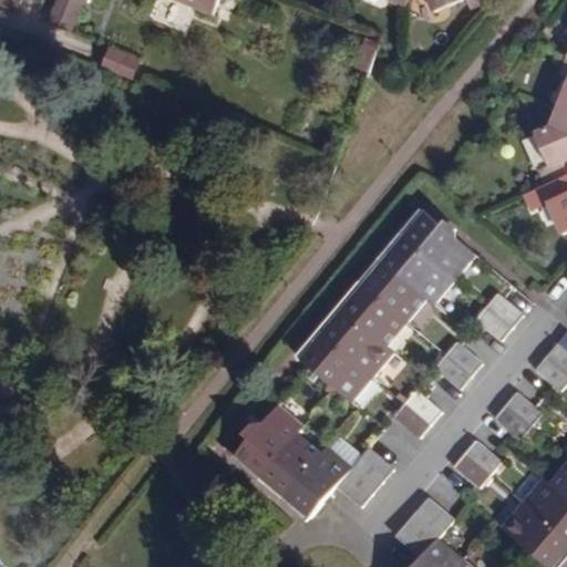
[(0,0),(0,2),(18,10),(21,0),(0,0)]
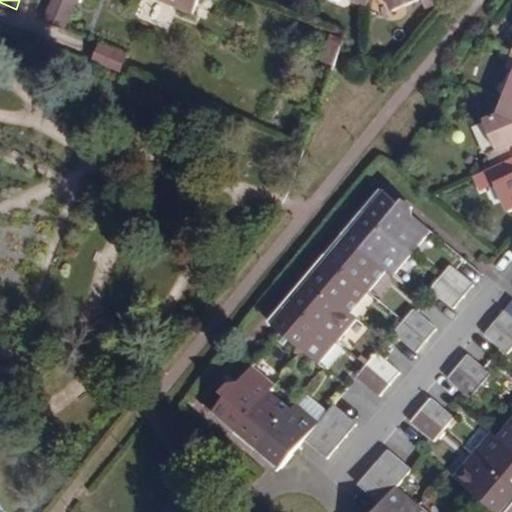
[(53,0),(45,20),(64,28),(76,1),(80,3),(80,0),(53,0)]
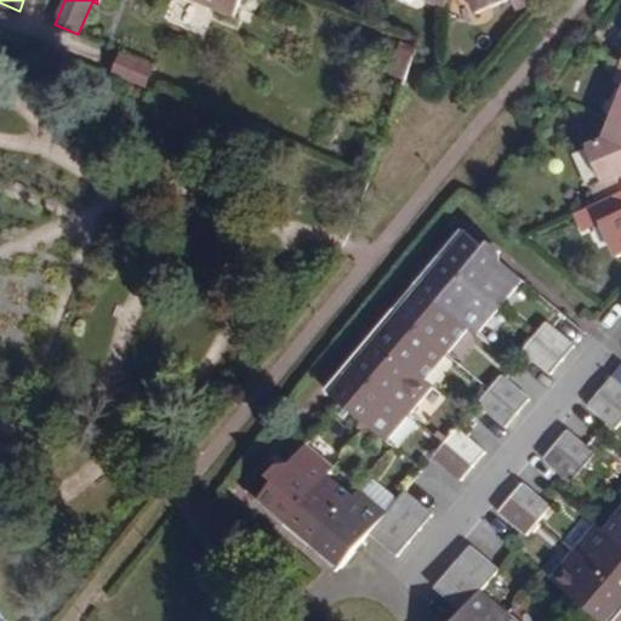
[(187,0),(211,12),(214,5),(238,17),(246,0),(187,0)]
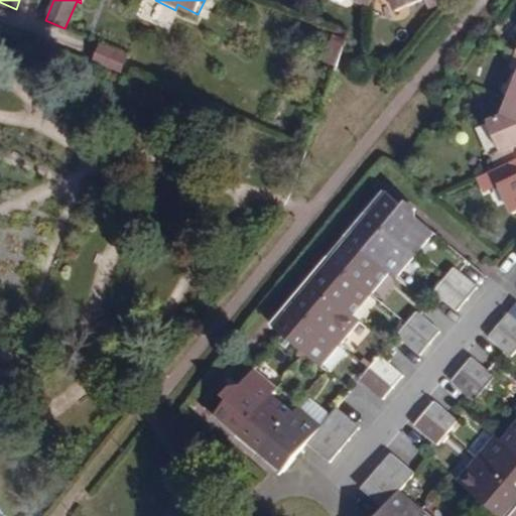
[(390,0),(394,10),(420,0),(424,0),(427,7),(438,2),(437,0),(390,0)]
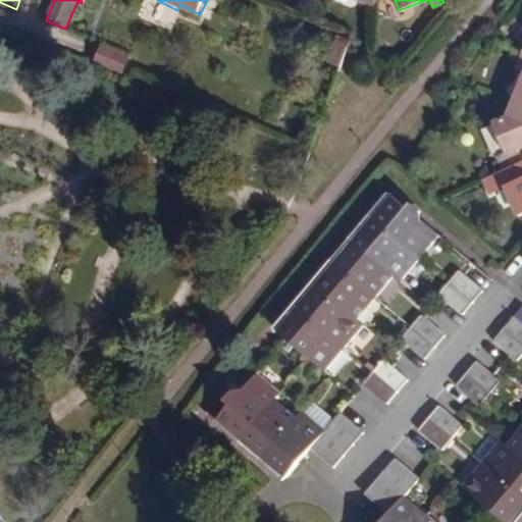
[(329,38),(325,63),(343,66),(347,40),(329,38)]
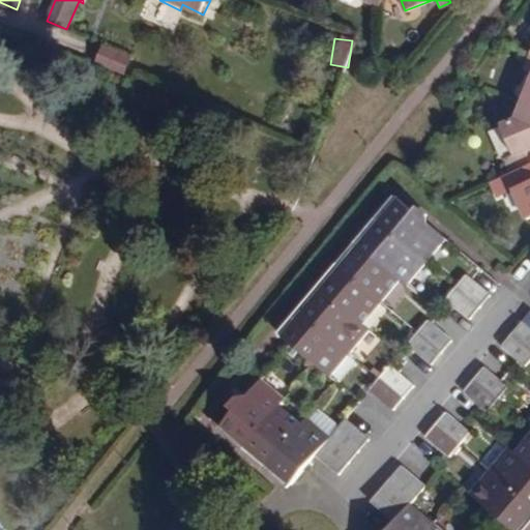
[(509,175),(529,166),(529,109),(522,106),(516,123),(500,129),(510,159),(503,163),(509,175)]
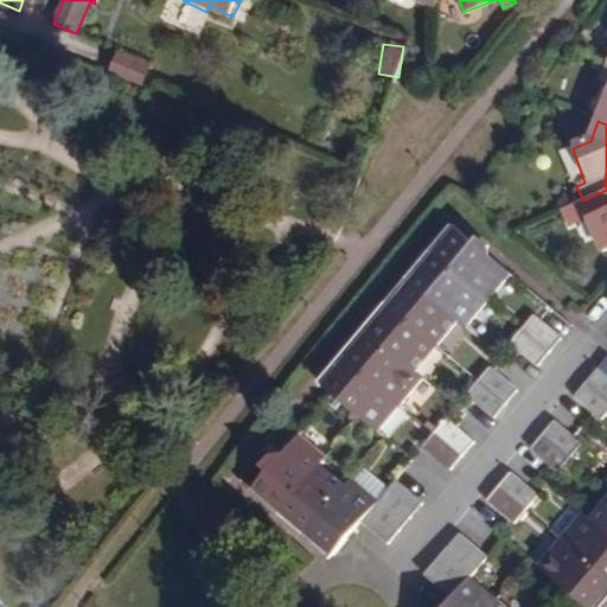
[(606,190),(583,200),(570,206),(577,225),(592,219),(605,257),(606,255),(606,190)]
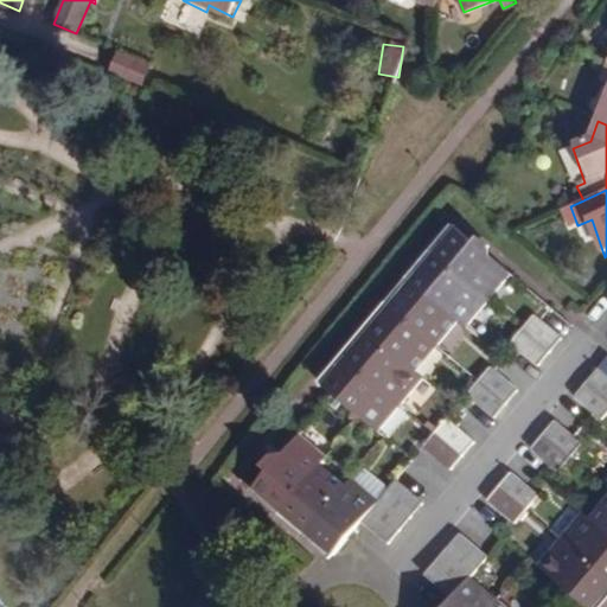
[(568,230),(577,225),(570,206),(560,210),(568,230)]
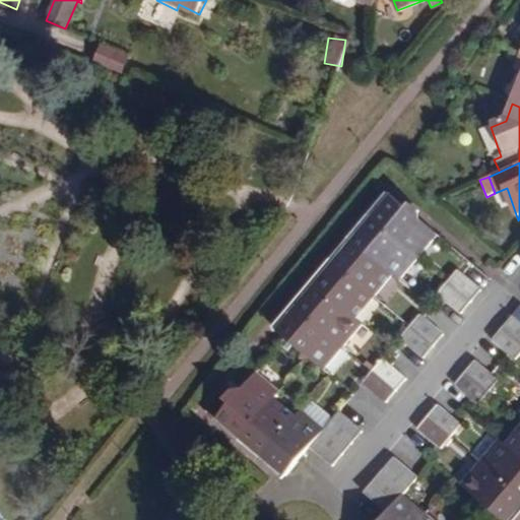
[(386,212),(395,200),(388,194),(379,206),(386,212)]
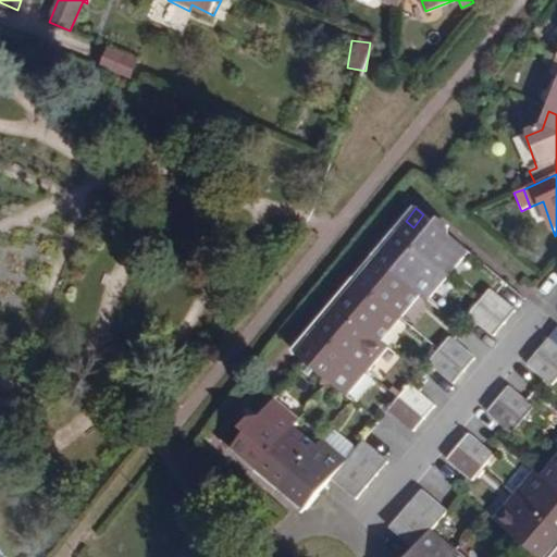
[(396,233),(447,275),(467,250),(423,214),(413,227),(406,221),(396,233)]
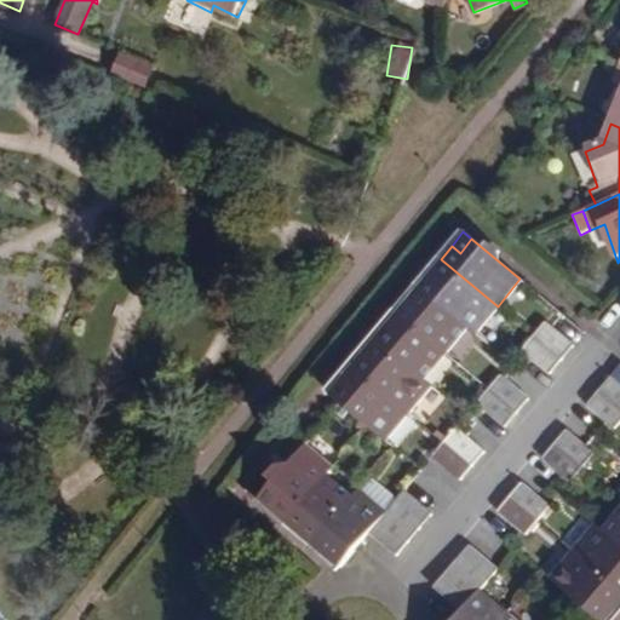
[(498,306),(441,259),(429,274),(436,281),(426,293),(465,325),(475,333),(498,306)]
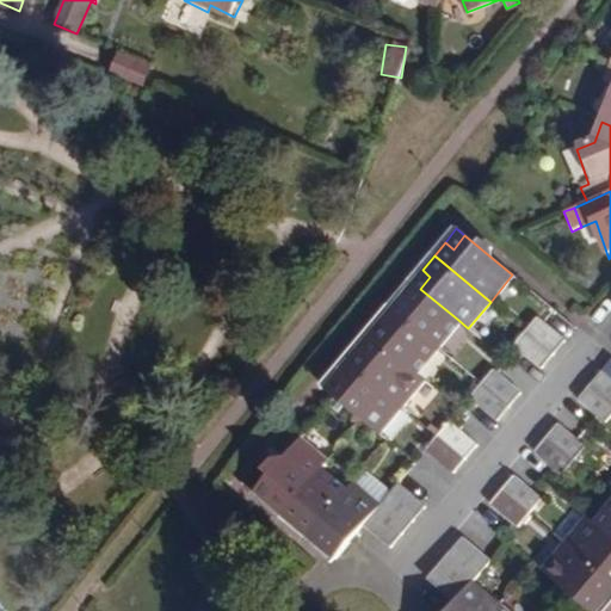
[(423,270),(413,282),(420,289),(430,277),(423,270)]
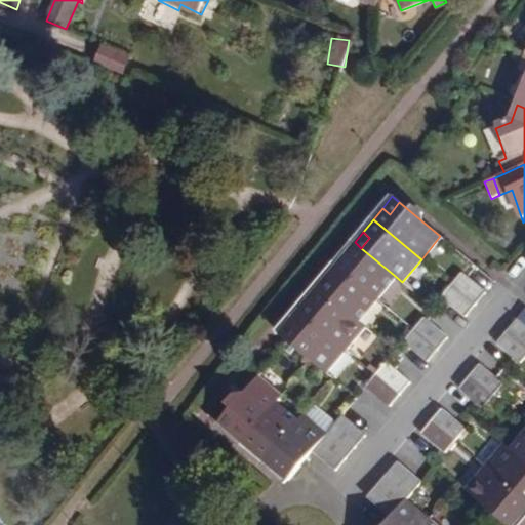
[(361,248),(355,242),(346,253),(352,259),(361,248)]
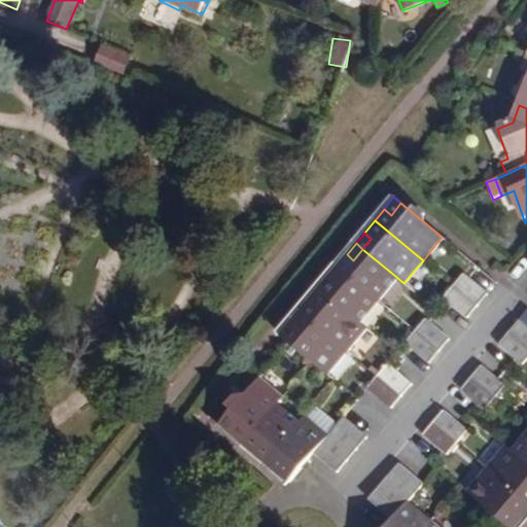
[(377,299),(395,276),(362,249),(353,260),(347,254),(337,266),(377,299)]
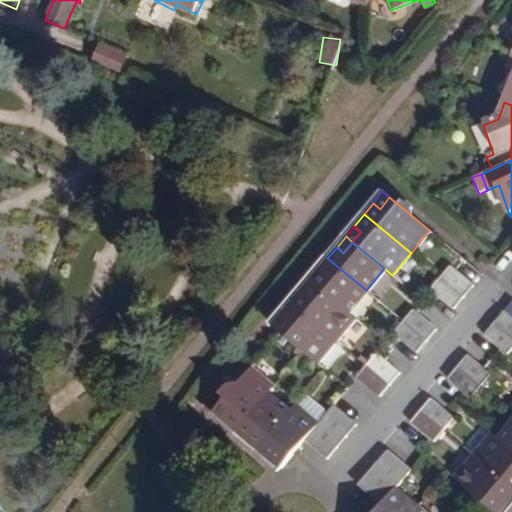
[(349,312),(366,290),(327,258),(318,271),(324,276),(317,285),(349,312)]
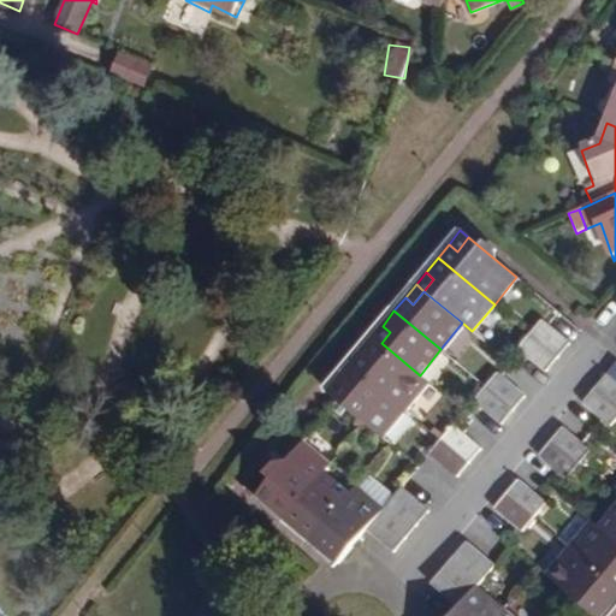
[(528,332),(558,359),(572,343),(542,317),(528,332)]
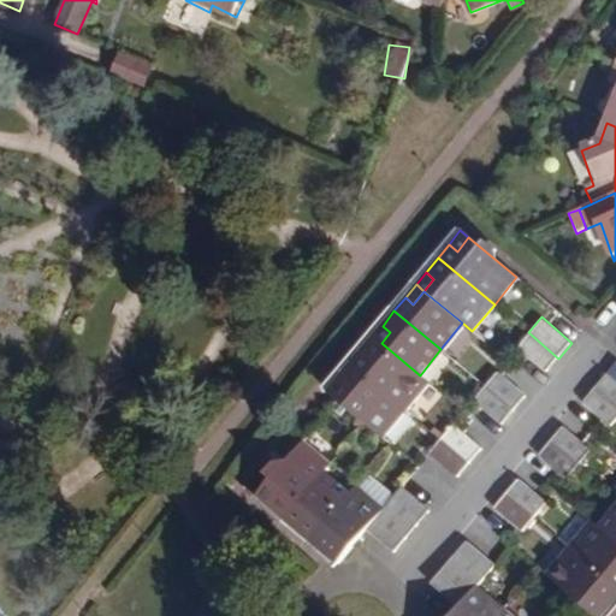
[(373,337),(381,343),(390,332),(383,326),(373,337)]
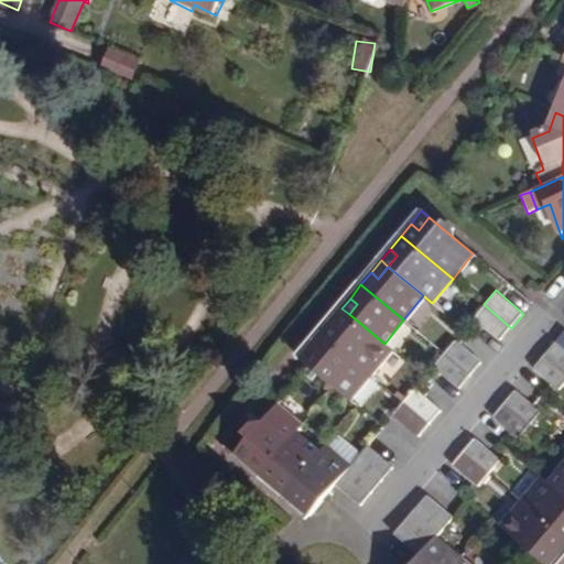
[(501,340),(511,328),(484,304),(473,317),(501,340)]
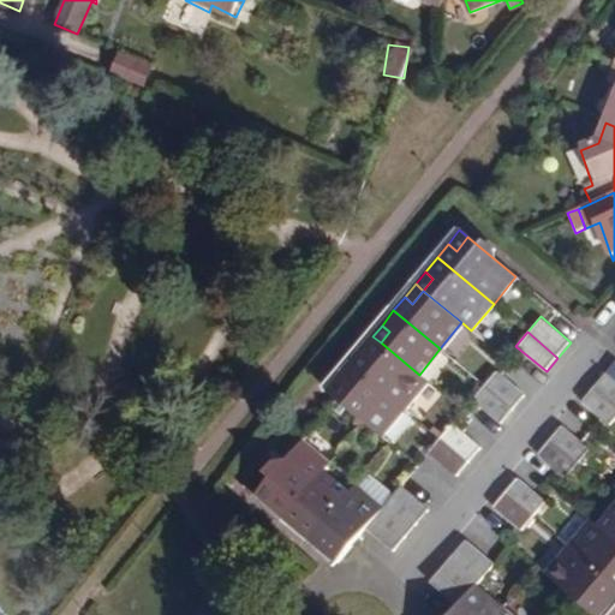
[(370,357),(381,342),(372,336),(362,350),(370,357)]
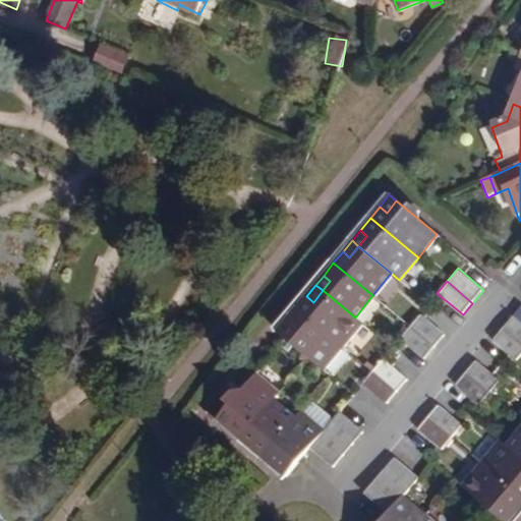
[(306,296),(296,307),(344,347),(363,325),(355,317),(323,290),(313,302),(306,296)]
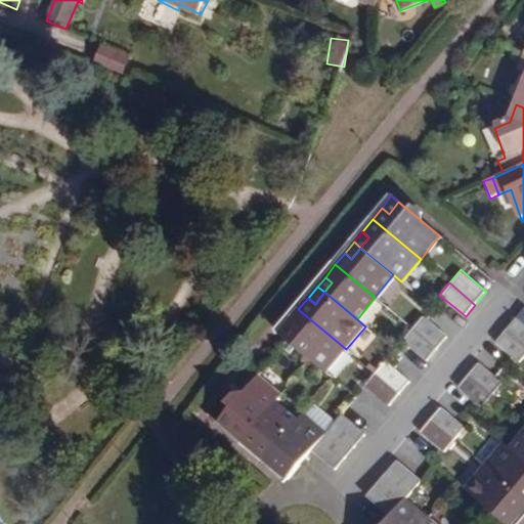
[(328,373),(346,349),(298,309),(287,322),(294,329),(287,338),(286,339),(287,340),(328,373)]
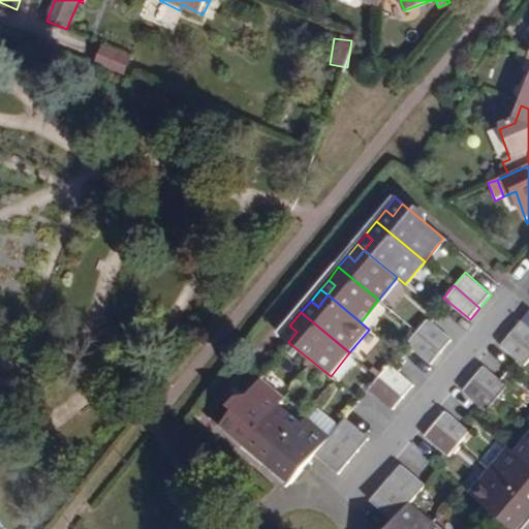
[(415,331),(442,352),(453,340),(427,317),(415,331)]
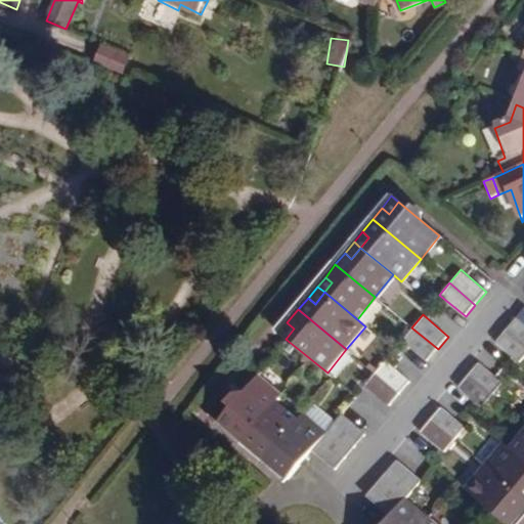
[(523,321),(516,315),(506,330),(523,344),(523,321)]
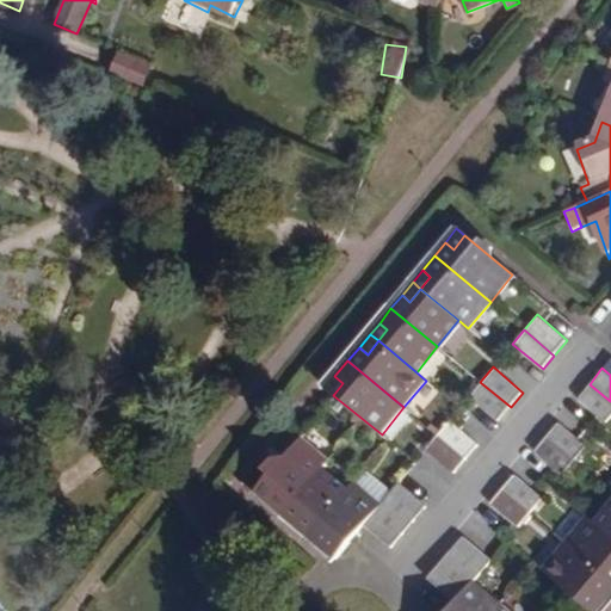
[(343,383),(334,376),(325,389),(333,395),(334,394),(343,383)]
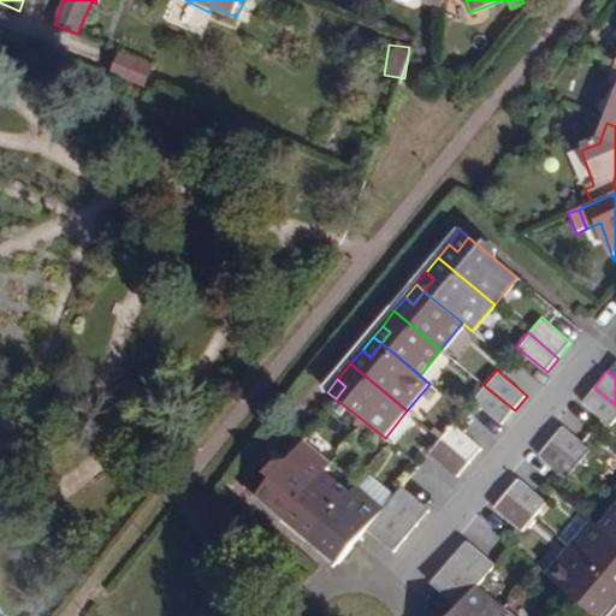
[(504,425),(515,410),(484,385),(473,398),(504,425)]
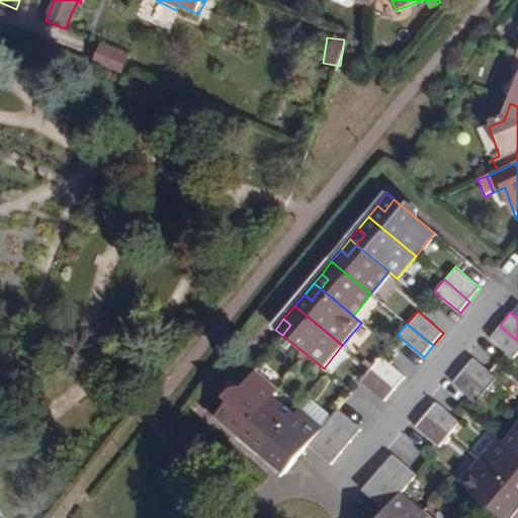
[(517,349),(517,340),(500,326),(490,337),(513,356),(517,349)]
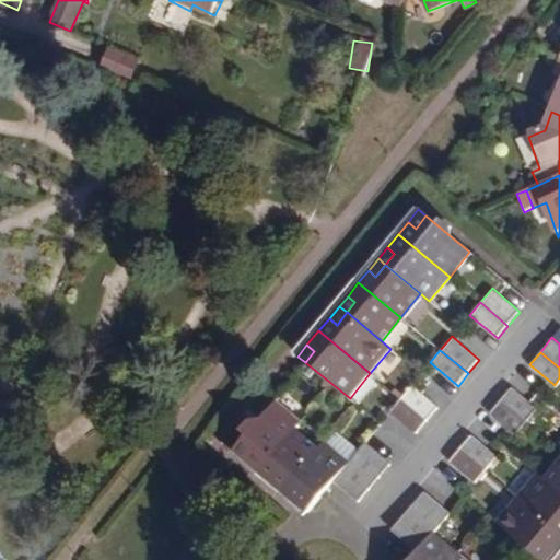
[(400,399),(428,421),(439,409),(411,385),(400,399)]
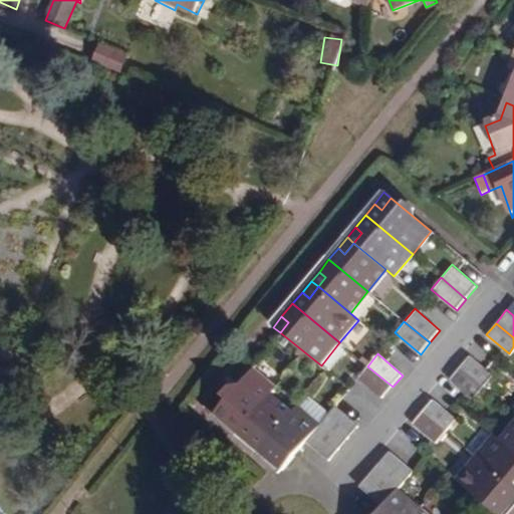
[(471,353),(459,367),(482,387),(493,372),(471,353)]
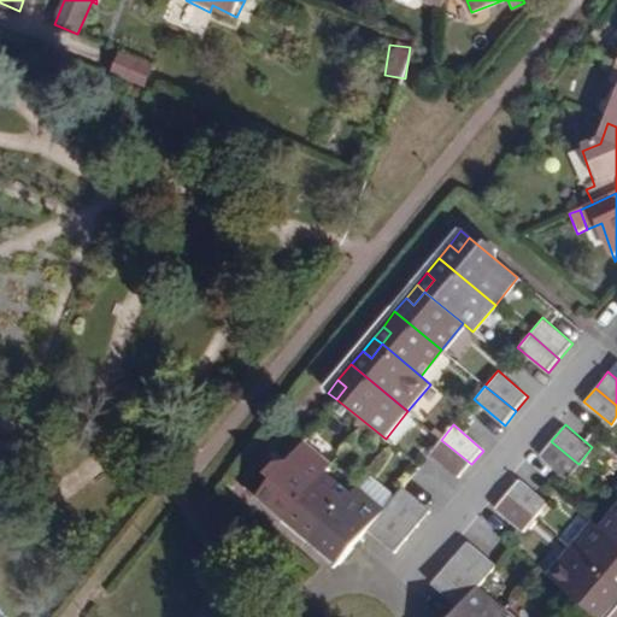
[(459,479),(471,464),(441,440),(429,453),(459,479)]
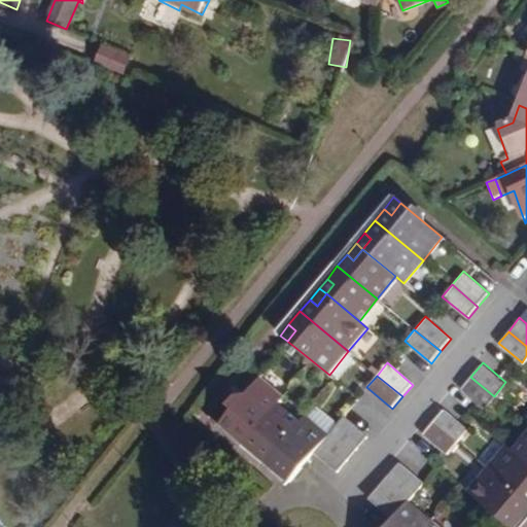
[(242,445),(277,403),(283,396),(258,377),(225,416),(239,426),(231,435),(242,445)]
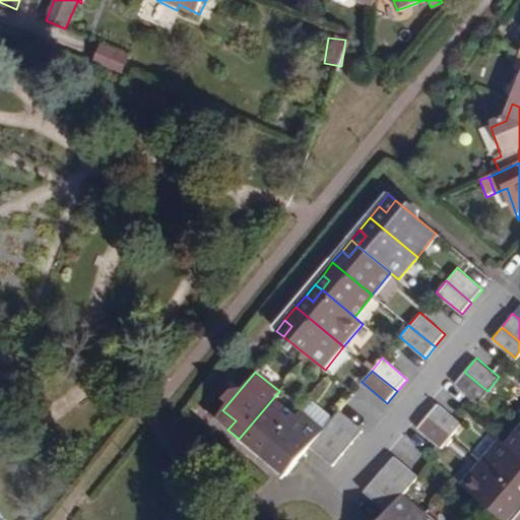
[(478,401),(488,391),(464,372),(455,383),(478,401)]
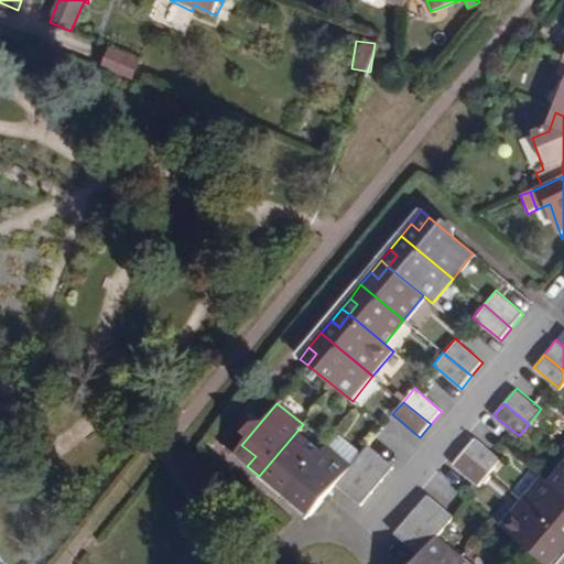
[(321,452),(296,432),(259,476),(272,486),(279,477),(291,487),(321,452)]
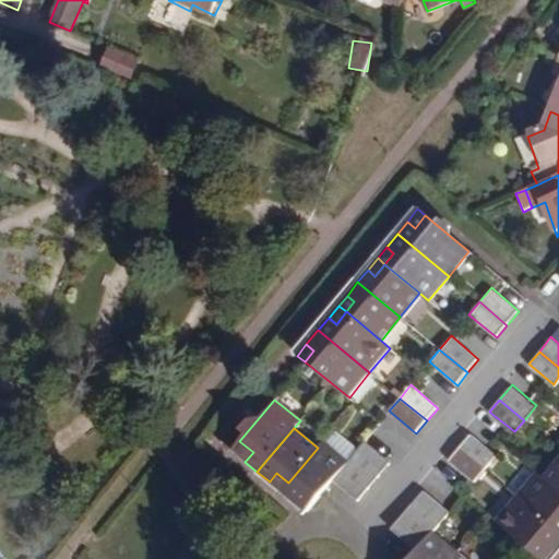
[(460,448),(484,468),(496,454),(471,435),(460,448)]
